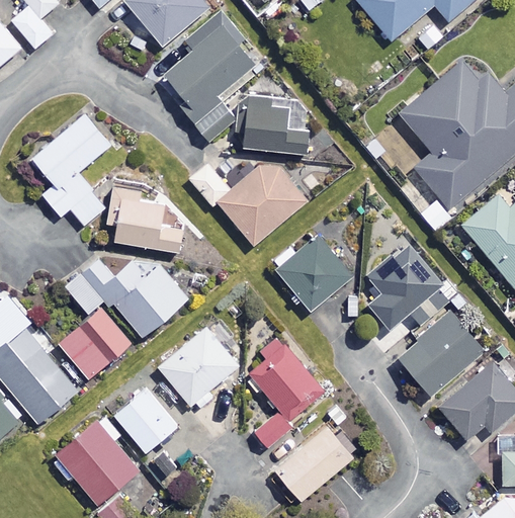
[(22,0),(27,5),(10,19),(34,50),(52,35),(38,19),(56,4),(53,0),(22,0)]
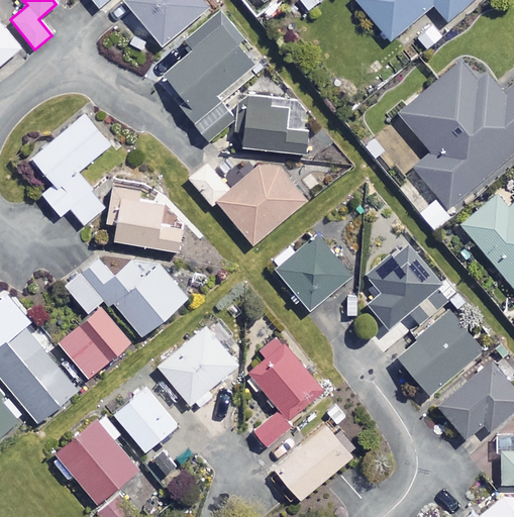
[(207,7),(200,0),(122,0),(122,1),(162,46),(207,7)]
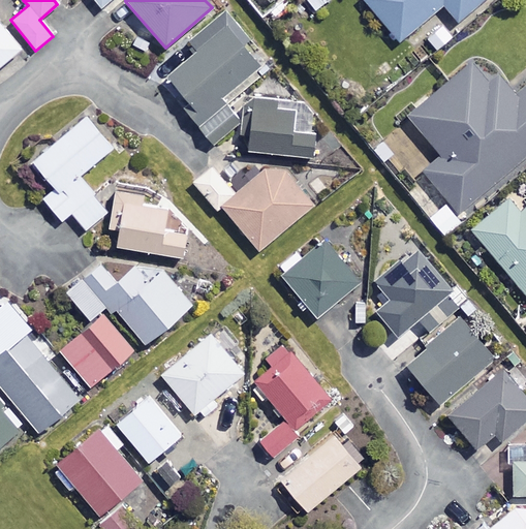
[(362,0),(398,41),(441,4),(457,22),(482,0),(362,0)]
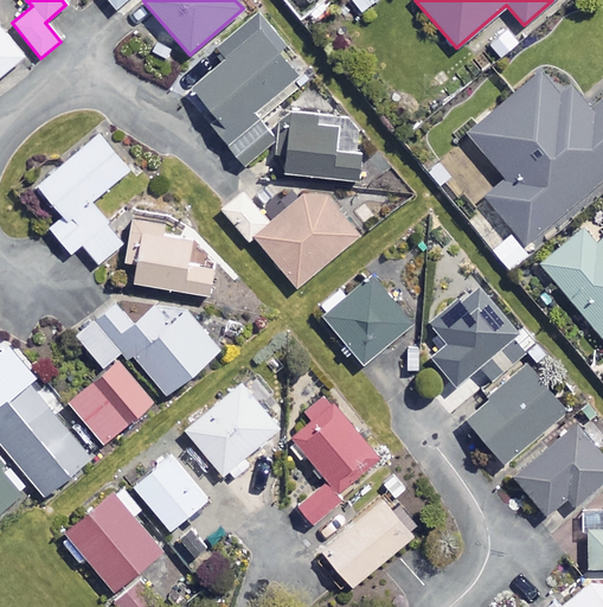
[(0,77),(23,58),(0,30),(0,77)]
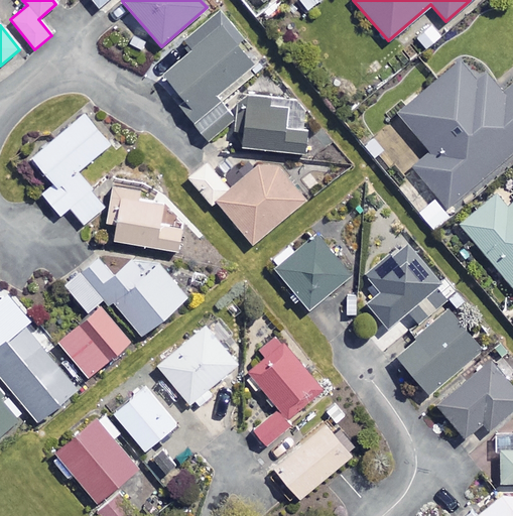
[(253,72),(226,30),(161,72),(207,141),(234,123),(217,96),(253,72)]
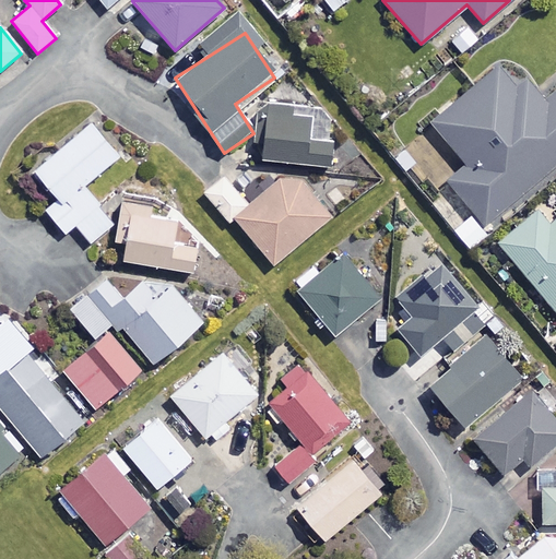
[(555,84),(537,99),(506,60),(430,122),(465,165),(445,181),(482,226),(555,165),(555,84)]
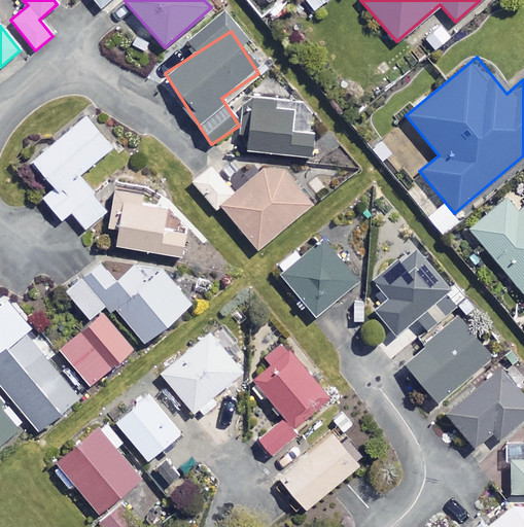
[(314,114),(251,109),(248,152),(311,157),(314,114)]
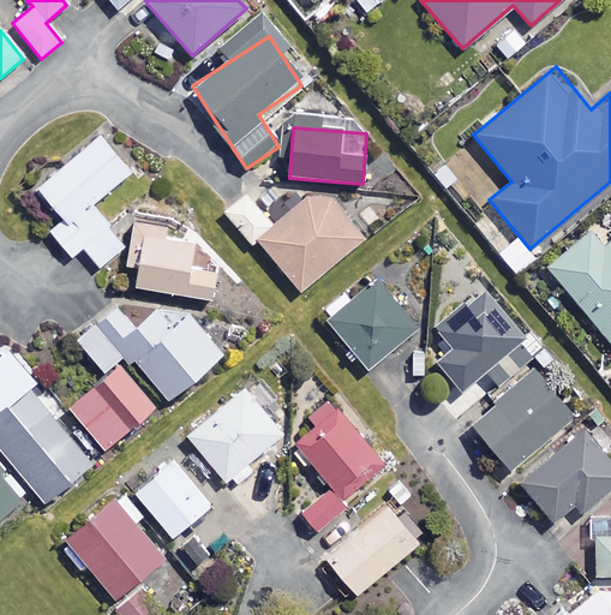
[(130,173),(99,137),(37,189),(63,219),(48,231),(71,257),(82,248),(99,267),(123,246),(89,208),(130,173)]
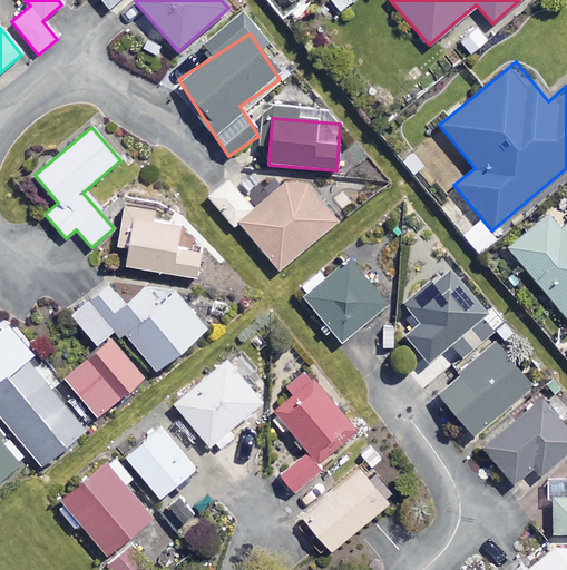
[(251,209),(227,179),(206,196),(231,226),(251,209)]
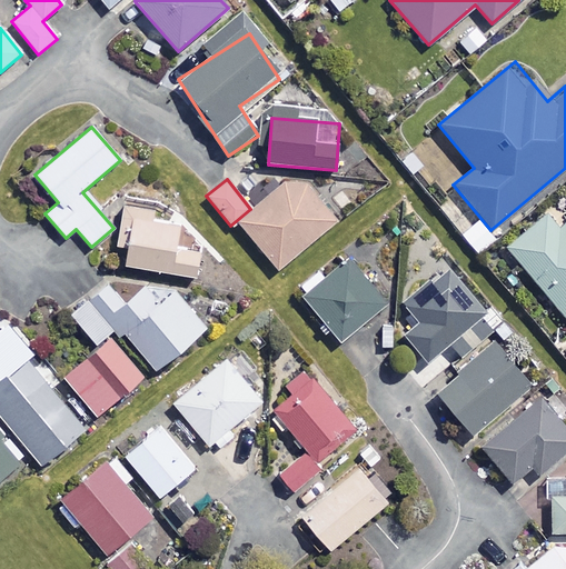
[(311,186),(305,188),(283,183),(237,221),(277,270),(339,218),(311,186)]
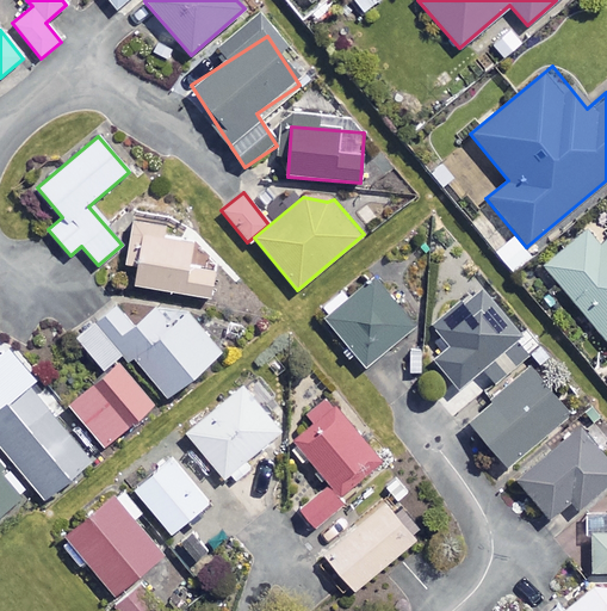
[(161,228),(132,222),(124,263),(136,265),(131,284),(208,300),(217,247),(160,236),(161,228)]
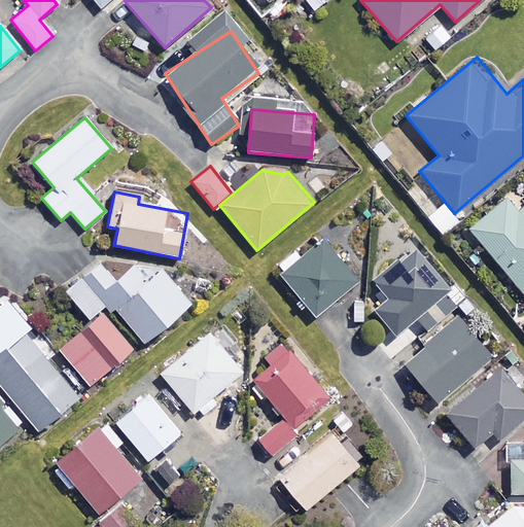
[(523,207),(520,211),(508,197),(468,230),(523,295),(523,207)]
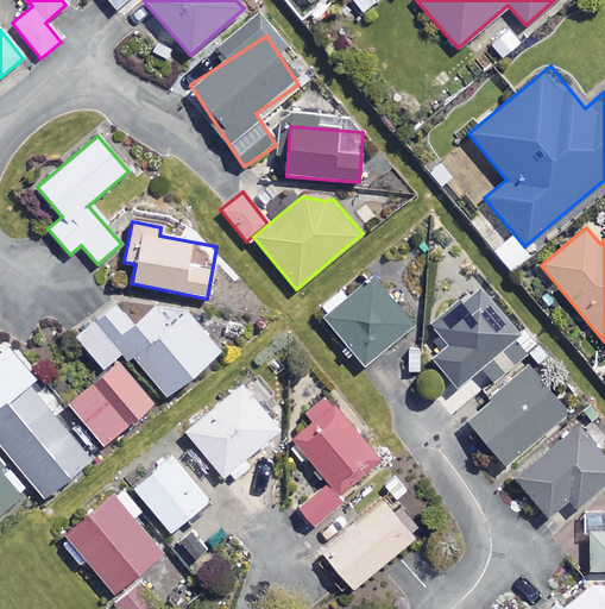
[(413,324),(369,276),(346,296),(339,289),(316,311),(367,365),(413,324)]
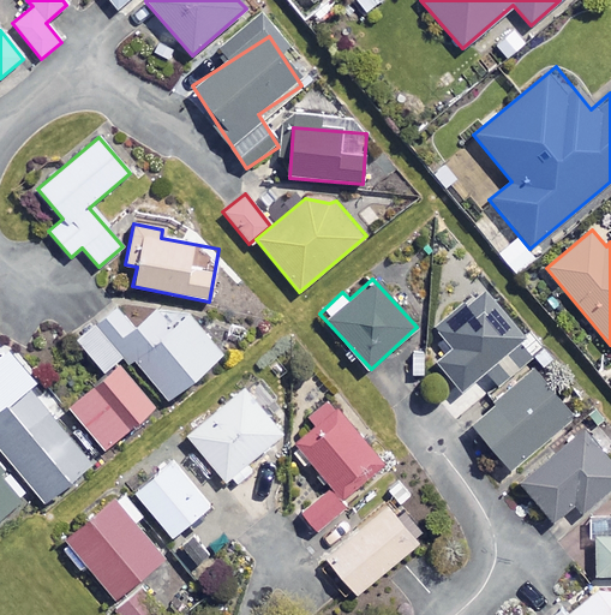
[(533,356),(484,292),(438,327),(456,350),(441,362),(461,388),(484,371),(495,386),(533,356)]
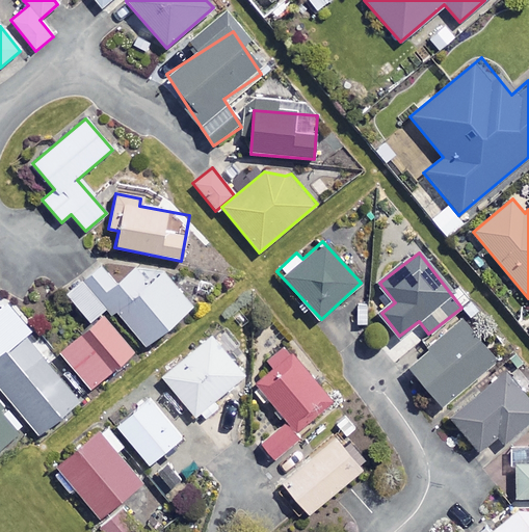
[(116,285),(100,266),(65,295),(89,323),(109,306),(146,347),(192,308),(163,274),(149,287),(134,270),(116,285)]
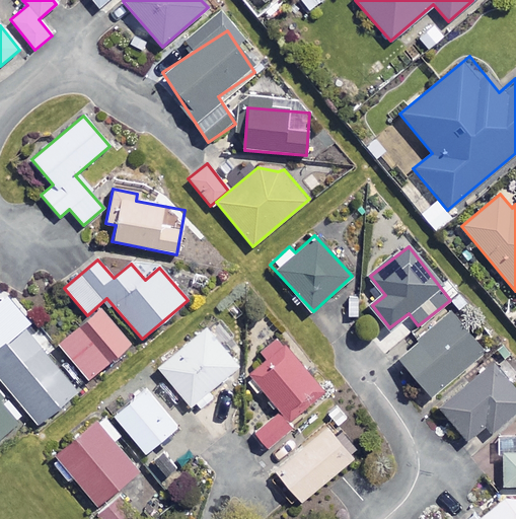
[(130,345),(100,309),(58,344),(88,380),(130,345)]
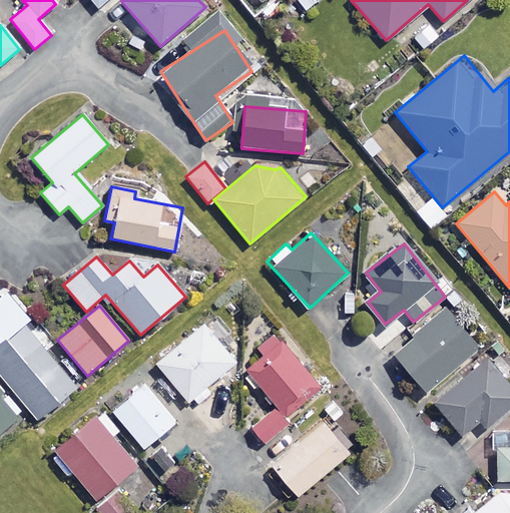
[(477,348),(445,310),(394,354),(426,392),(477,348)]
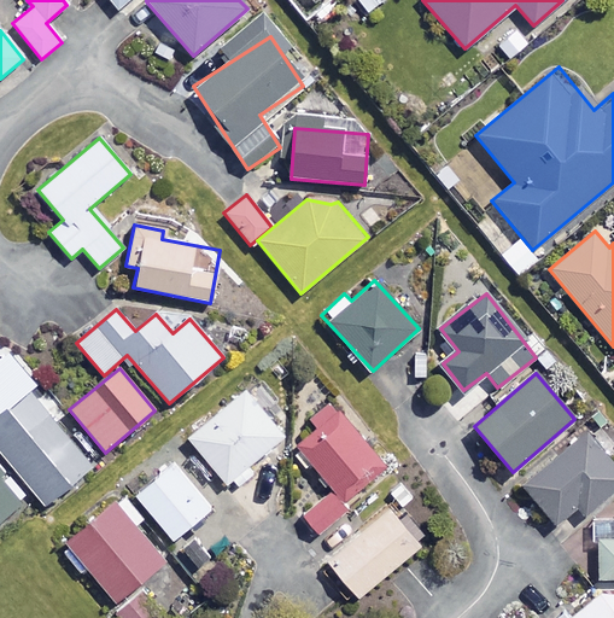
[(0,453),(44,506),(95,462),(35,390),(0,419),(0,453)]
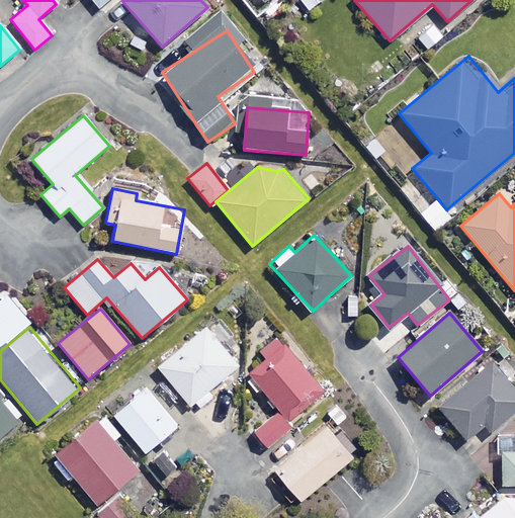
[(237,365),(204,327),(158,367),(190,406),(237,365)]
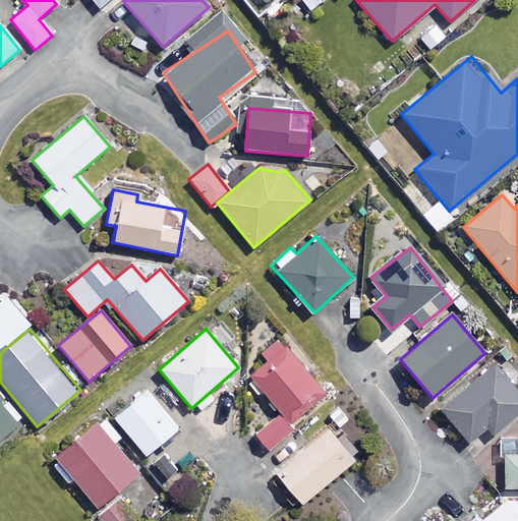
[(325,393),(278,339),(242,368),(279,410),(255,439),(270,449),(291,421),(325,393)]
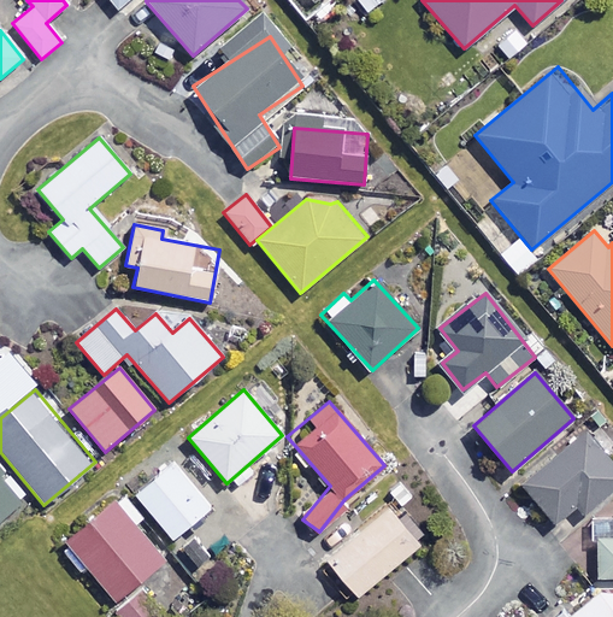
[(612,489),(612,463),(587,432),(520,485),(559,533),(612,489)]
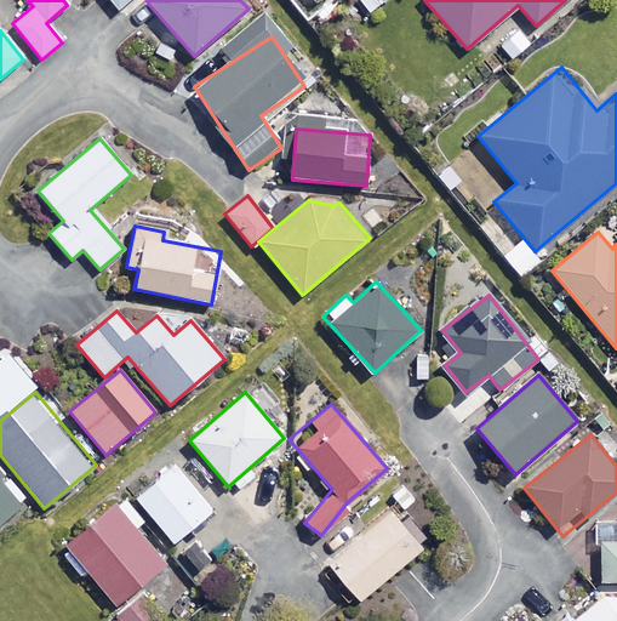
[(211,511),(172,466),(136,497),(175,542),(211,511)]
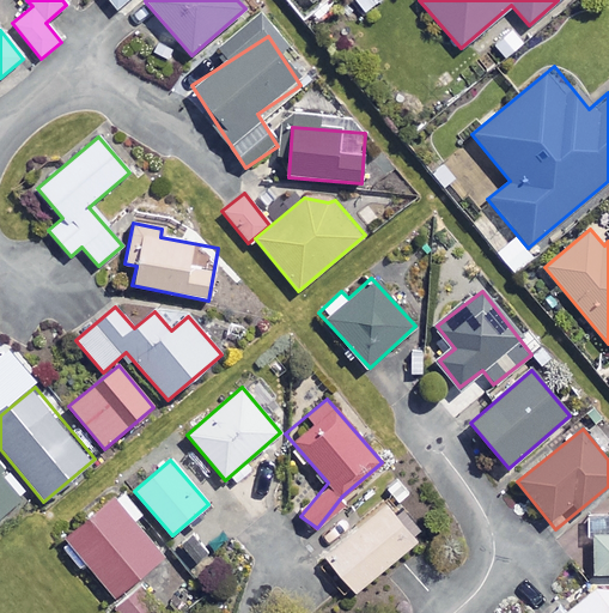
[(0,516),(11,508),(0,495),(0,516)]
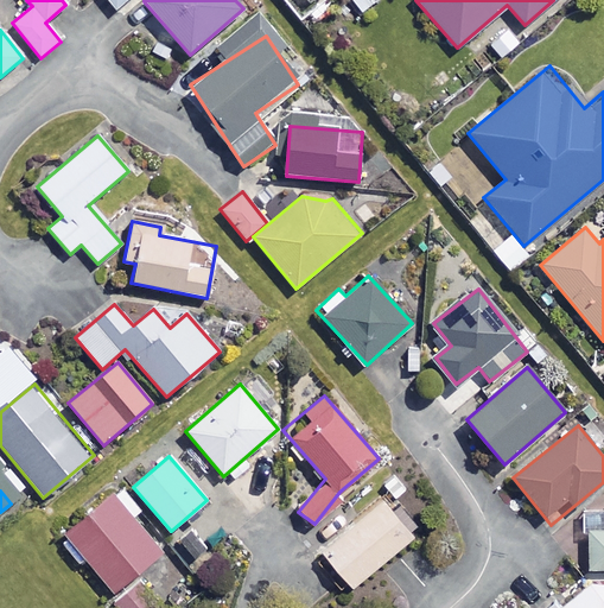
[(159,553),(110,496),(64,536),(113,593),(159,553)]
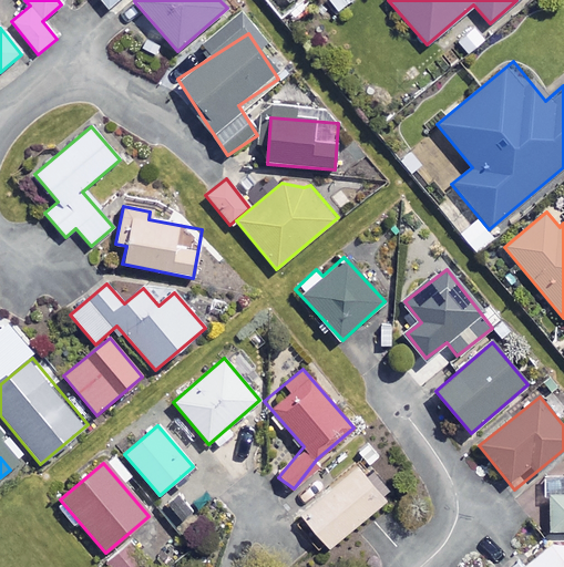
[(385,502),(356,467),(299,515),(328,548),(385,502)]
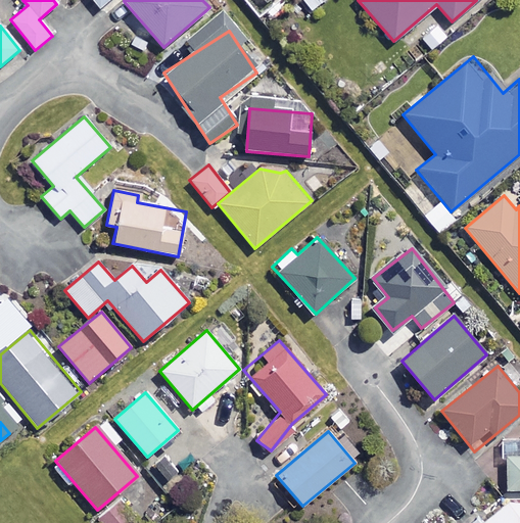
[(519,456),(506,457),(506,489),(519,488),(519,456)]
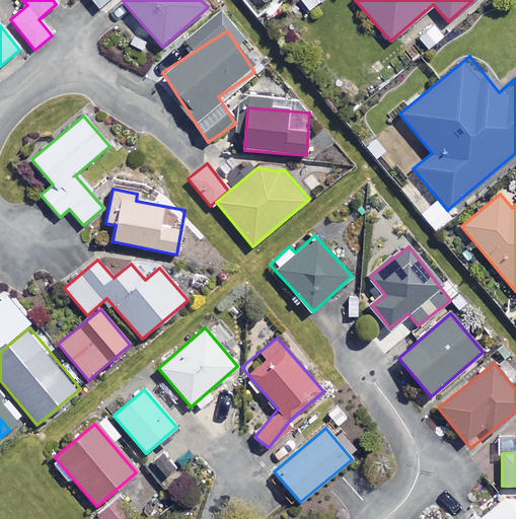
[(135,518),(118,499),(98,516),(100,518),(135,518)]
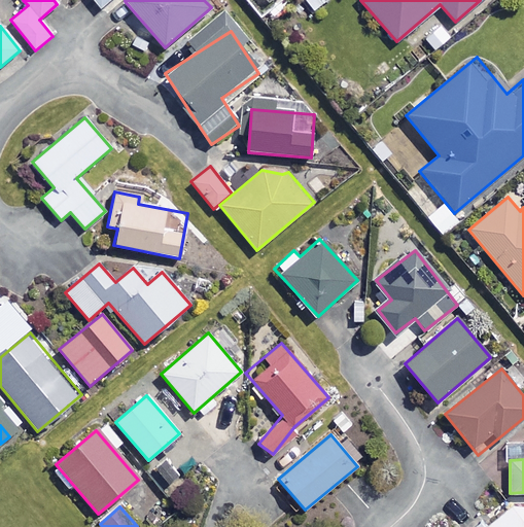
[(523,526),(523,506),(511,506),(485,526),(484,526),(479,520),(469,526),(523,526)]
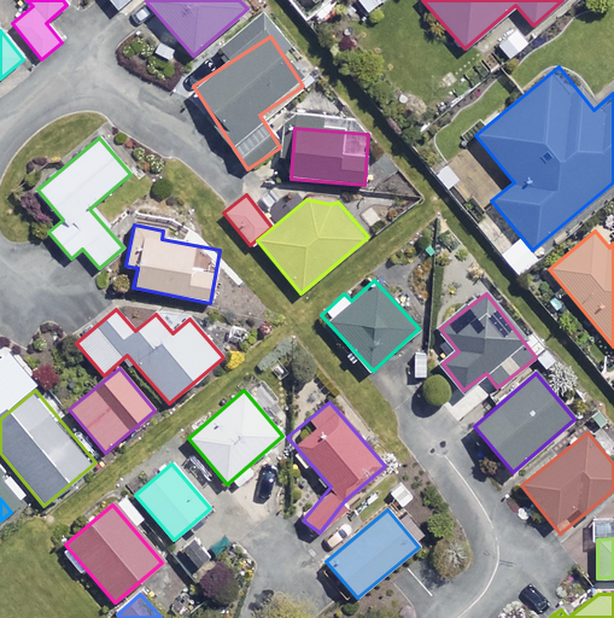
All buildings are outlined.
